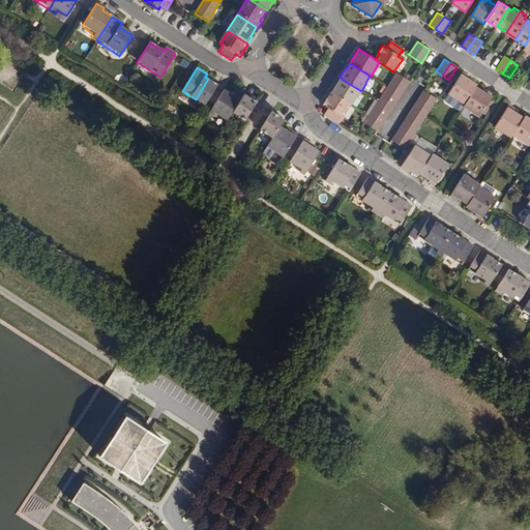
[(464,104),(475,87),(476,85),(467,79),(468,76),(462,72),(448,93),(449,94),(446,99),(446,101),(460,110),(463,107),(464,104)]
